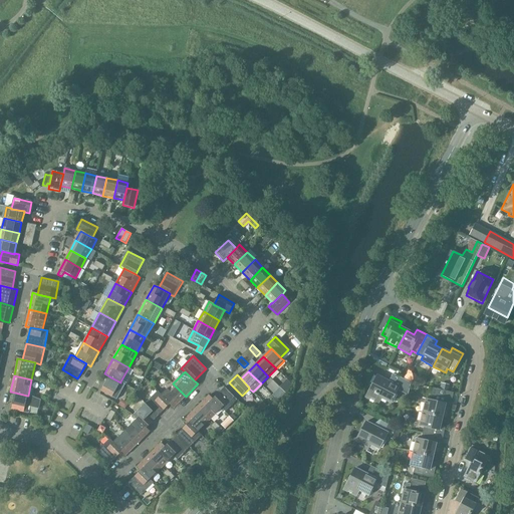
[(377,375),(366,397),(378,404),(380,398),(391,403),(399,387),(377,375)]
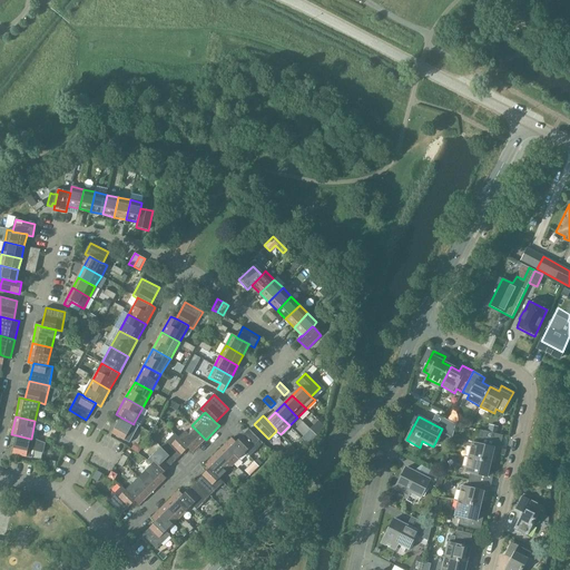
[(121,418),(112,433),(129,443),(139,426),(134,423),(134,424),(121,418)]
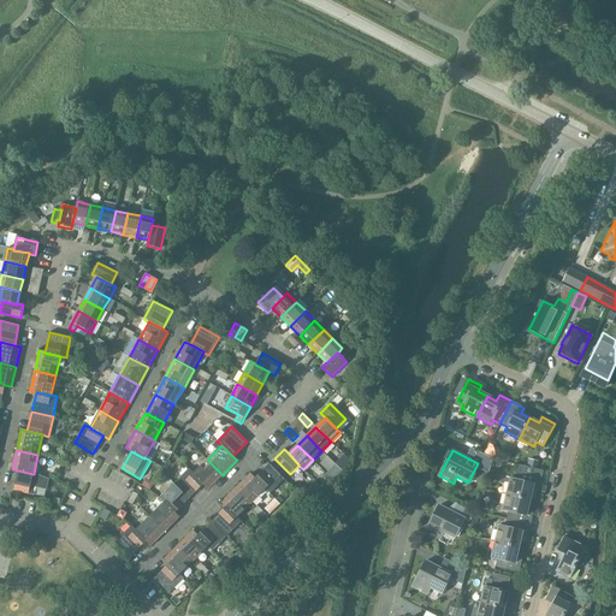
[(481,469),(489,474),(492,458),(479,451),(475,458),(484,463),(481,469)]
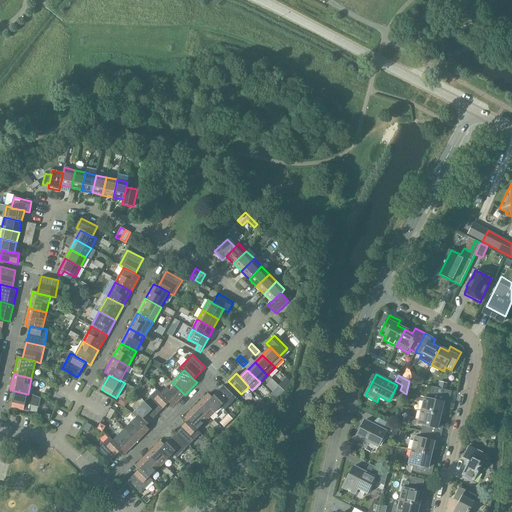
[(172,382),(160,394),(169,403),(173,407),(185,395),(172,382)]
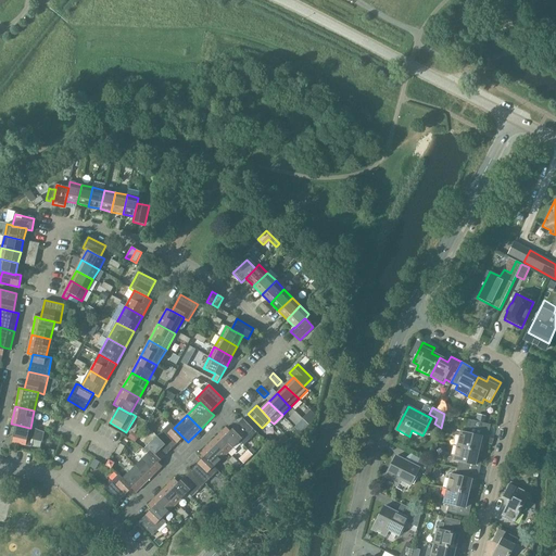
[(240,442),(239,442),(243,446),(256,432),(243,419),(230,431),(230,432),(240,442)]
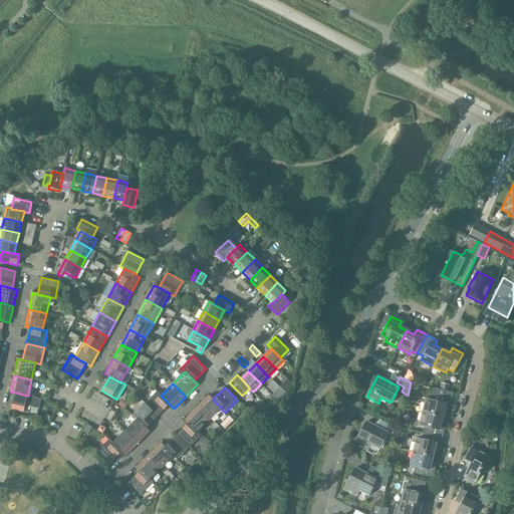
[(158,392),(146,404),(158,417),(170,405),(161,396),(158,392)]
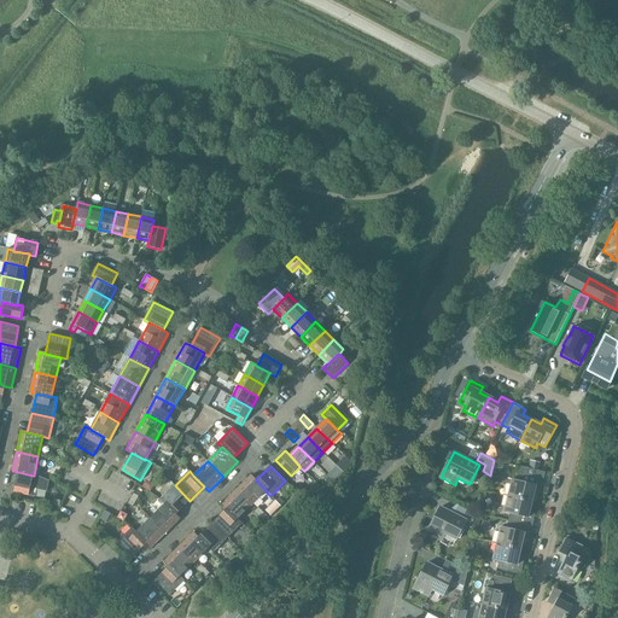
[(18,472),(13,493),(35,497),(40,477),(34,476),(33,476),(18,472)]
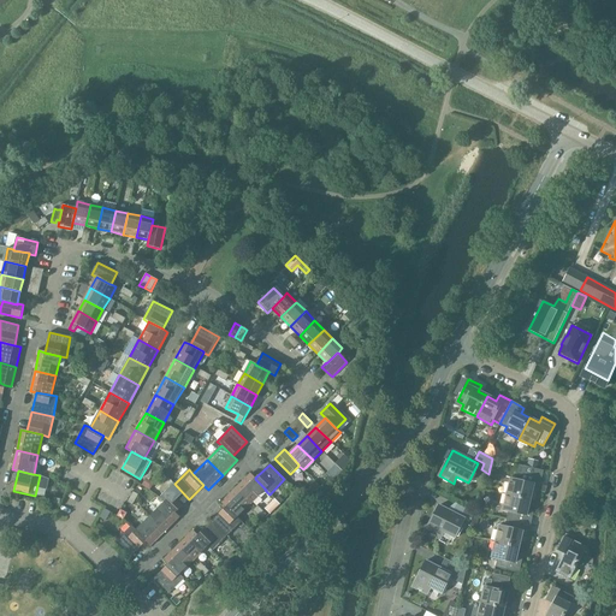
[(510,478),(507,495),(529,499),(532,490),(538,491),(542,478),(517,472),(515,479),(510,478)]
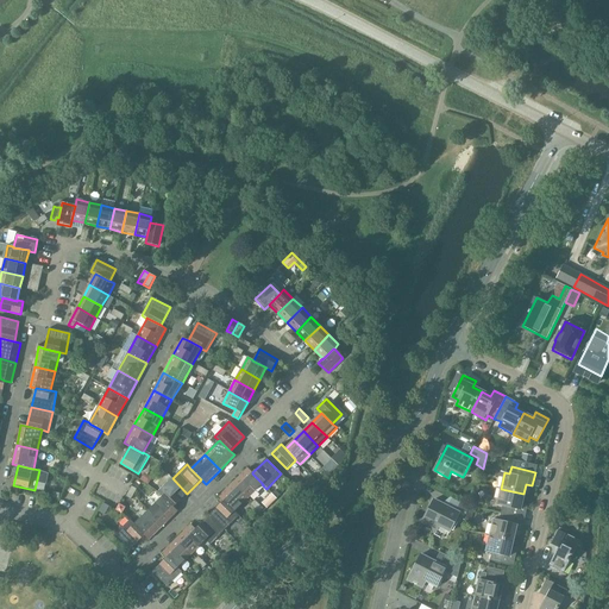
[(248,469),(233,483),(249,498),(262,484),(263,484),(252,473),(252,472),(248,469)]
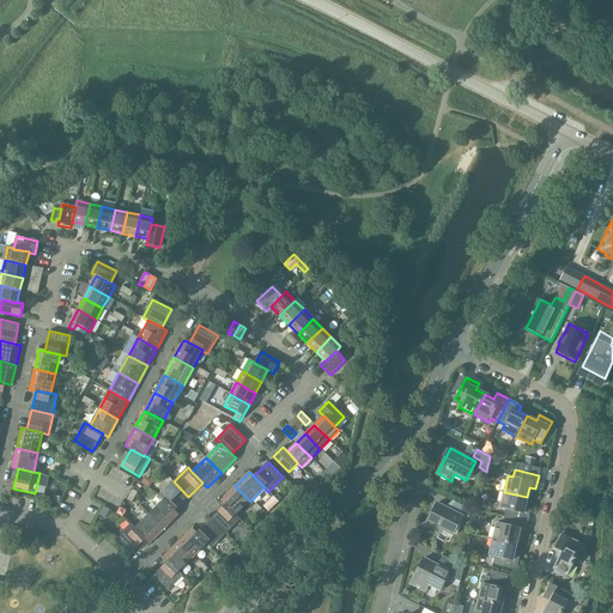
[(322,487),(314,479),(305,489),(314,497),(322,487)]
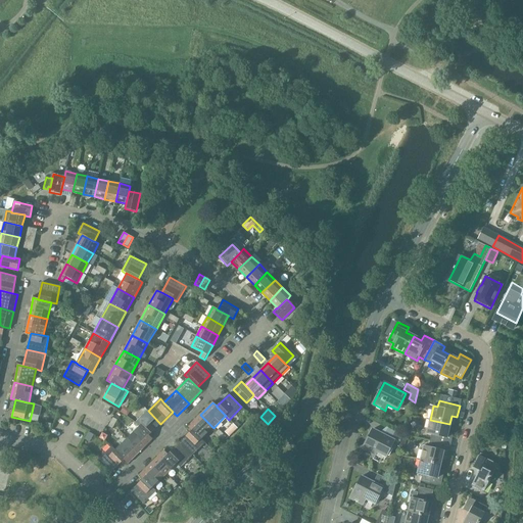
[(135,423),(139,427),(139,426),(148,435),(160,424),(148,411),(135,423)]
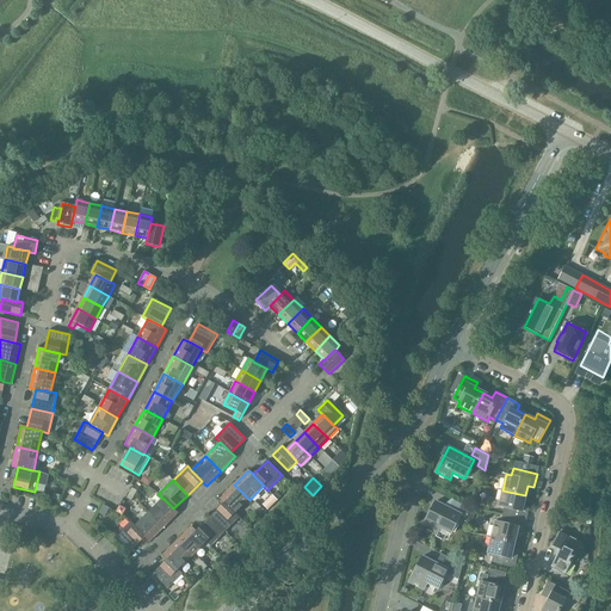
[(220,499),(223,504),(224,503),(235,513),(250,500),(234,485),(220,499)]
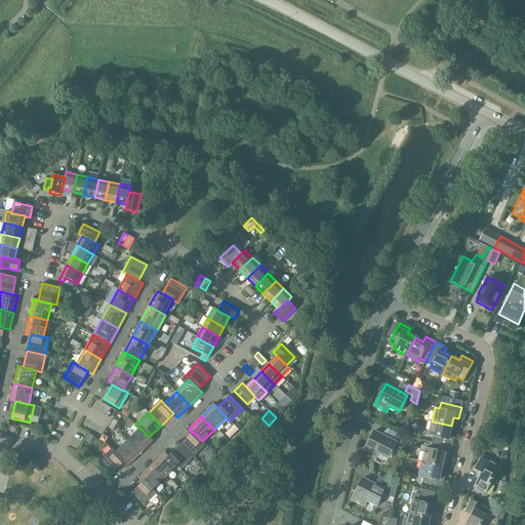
[(432,443),(452,447),(454,436),(449,435),(451,426),(432,421),(429,435),(433,436),(432,443)]
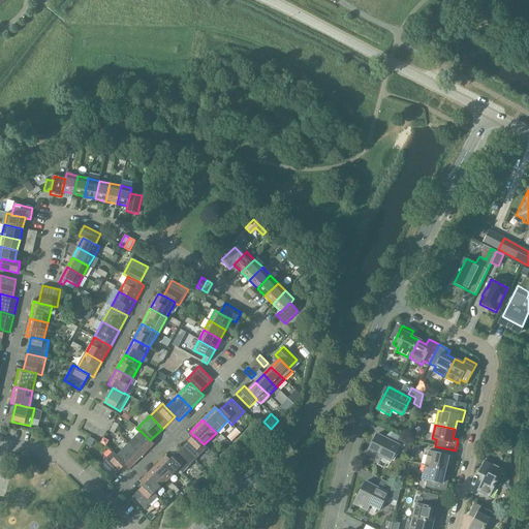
[(141,432),(128,443),(142,457),(154,444),(150,440),(141,431),(141,432)]
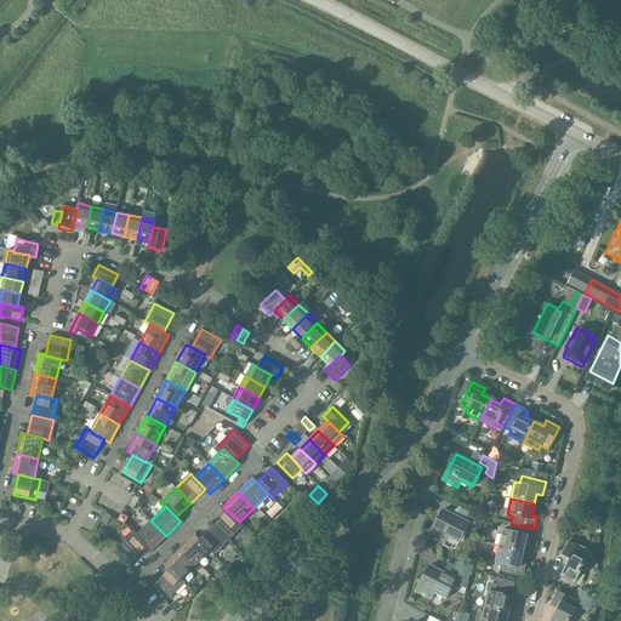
[(459,542),(468,523),(443,510),(429,536),(444,543),(448,536),(459,542)]
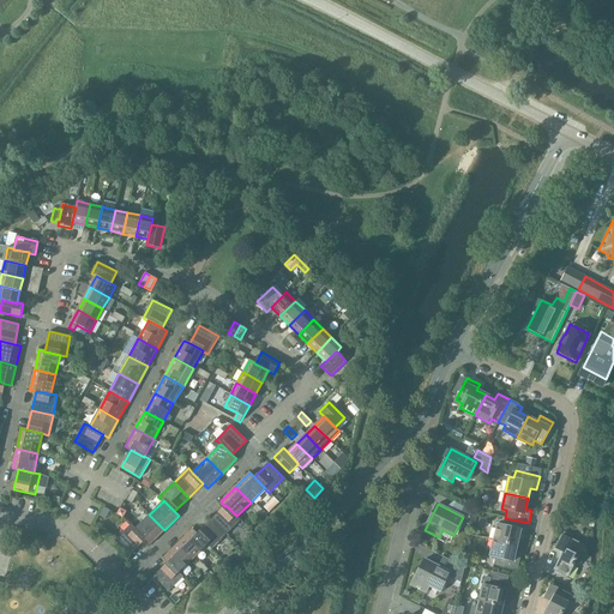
[(224,506),(211,519),(226,535),(241,521),(236,516),(226,505),(224,506)]
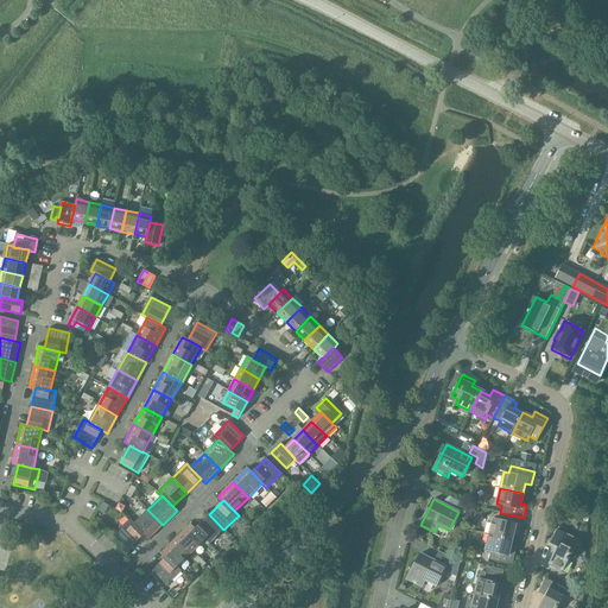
[(473,507),(460,500),(456,507),(466,512),(462,518),(469,523),(473,507)]
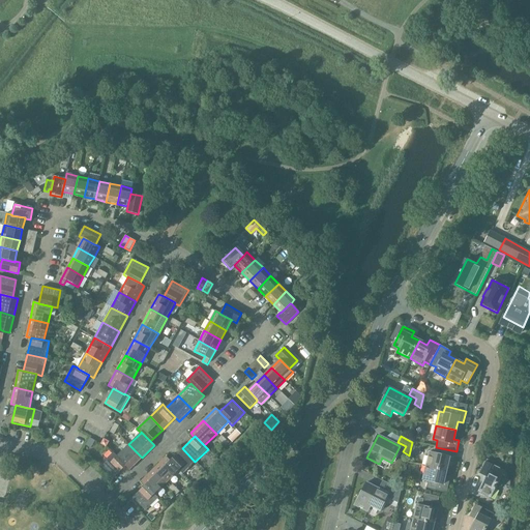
[(128,444),(117,457),(116,457),(125,466),(129,470),(142,458),(128,444)]
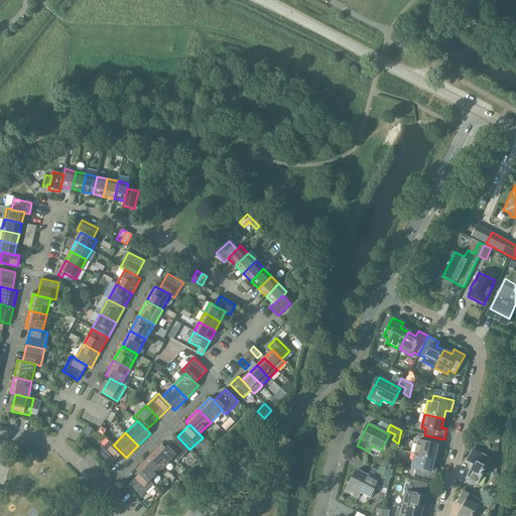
[(418,440),(415,454),(434,459),(436,449),(441,452),(444,439),(424,435),(422,441),(418,440)]
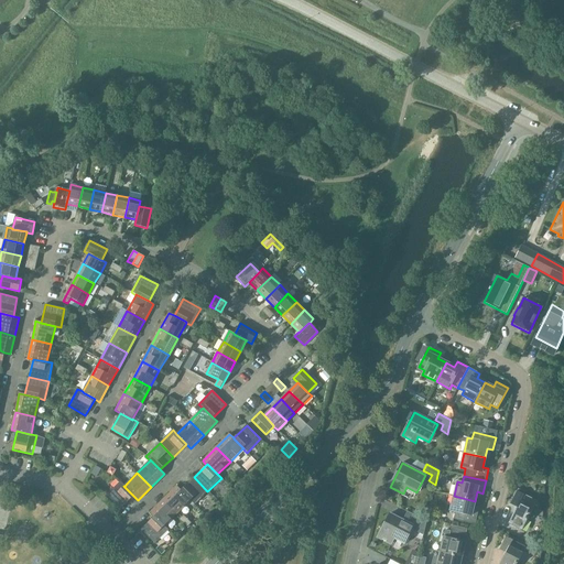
[(194,477),(181,490),(191,500),(194,505),(207,491),(194,477)]
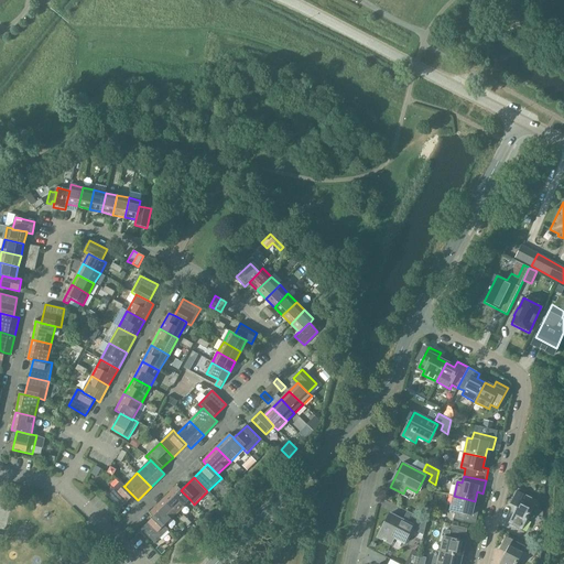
[(123,486),(125,486),(120,481),(107,495),(120,509),(133,496),(123,486)]
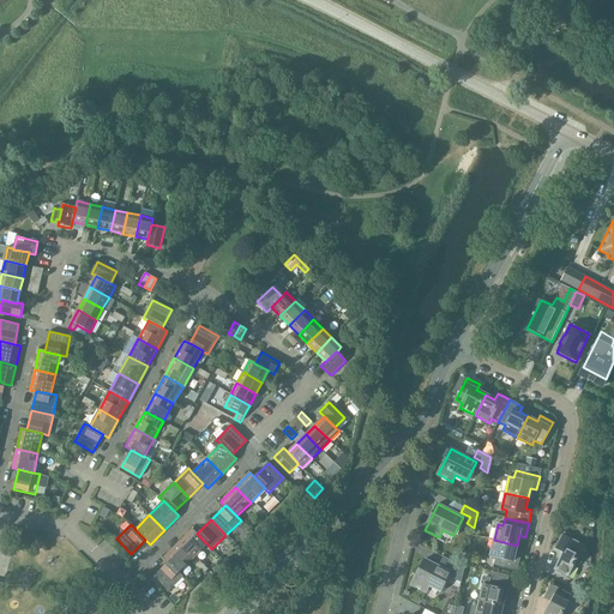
[(192,529),(178,543),(193,559),(208,545),(197,534),(192,529)]
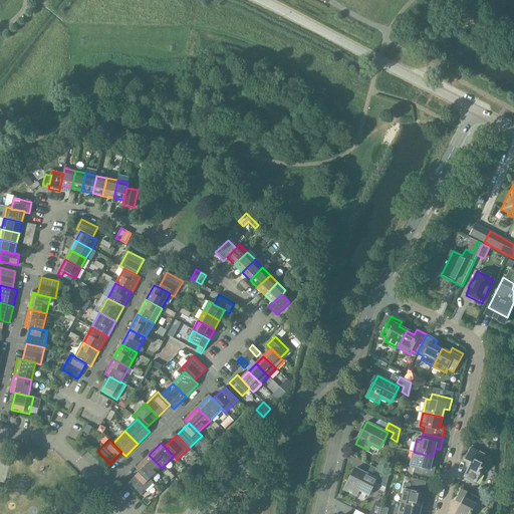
[(462,476),(476,483),(489,457),(471,448),(465,460),(469,462),(462,476)]
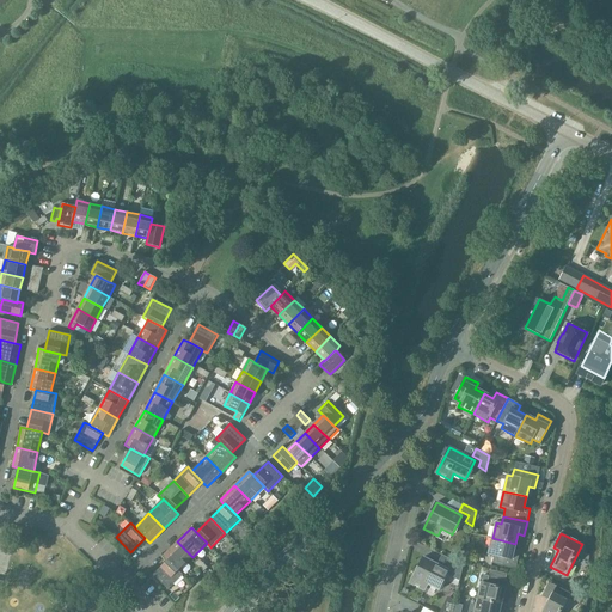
[(515,544),(493,538),(489,555),(494,556),(491,563),(515,569),(519,555),(513,554),(515,544)]
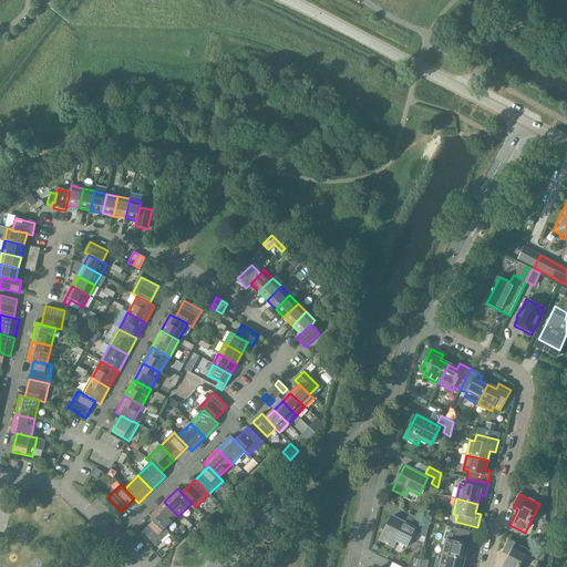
[(151,515),(155,519),(165,529),(165,528),(178,516),(164,502),(151,515)]
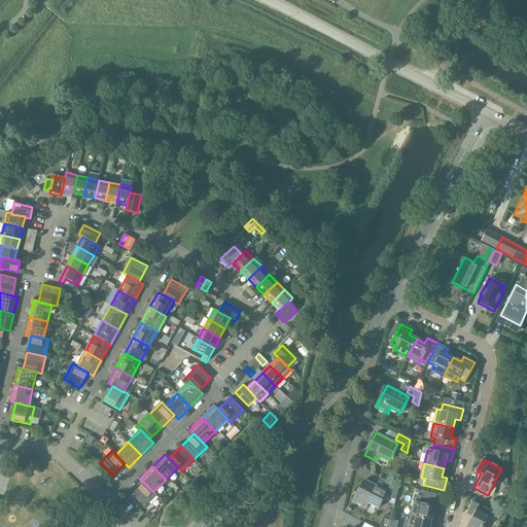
[(384,494),(389,497),(395,500),(398,487),(381,478),(377,485),(387,490),(384,494)]
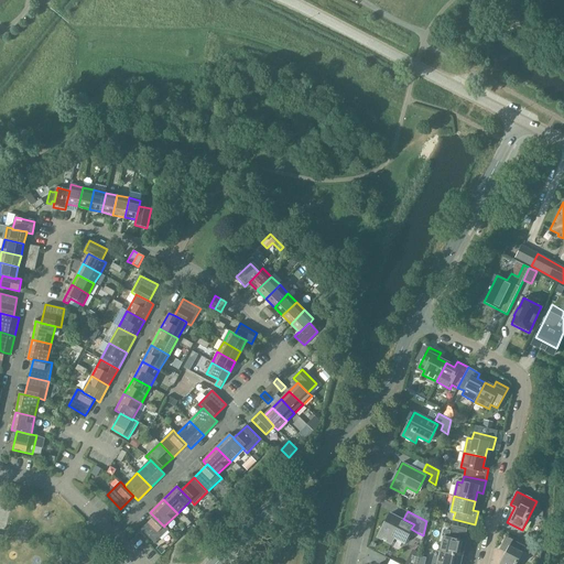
[(378,538),(391,544),(394,538),(404,543),(411,529),(413,525),(390,513),(378,538)]
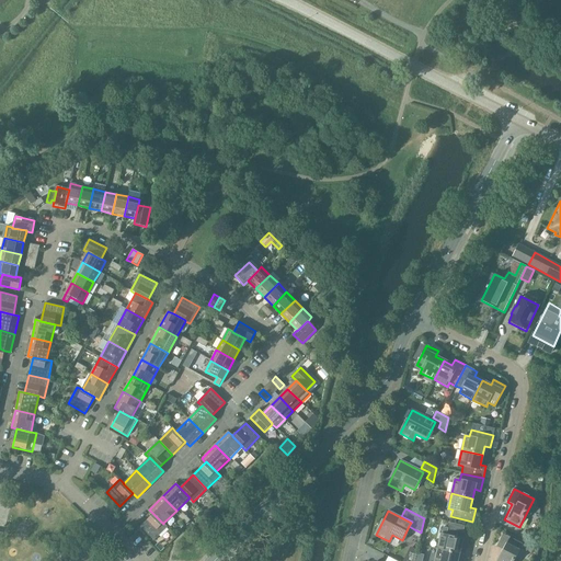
[(153,514),(140,527),(153,540),(168,527),(163,523),(163,524),(153,514)]
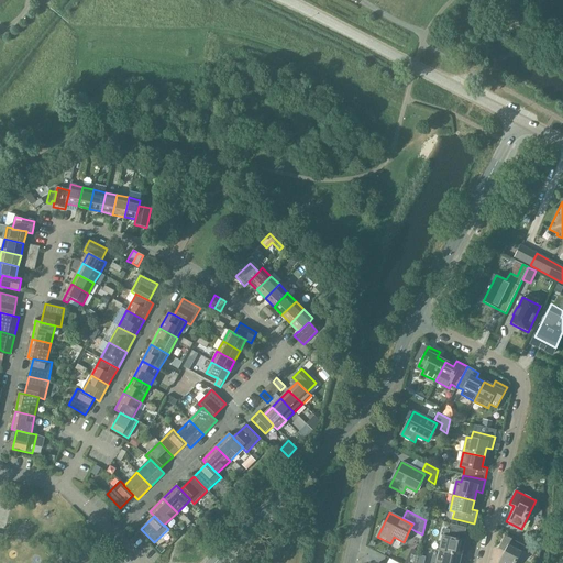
[(468,548),(472,536),(450,530),(448,537),(443,536),(440,551),(461,556),(463,547),(468,548)]
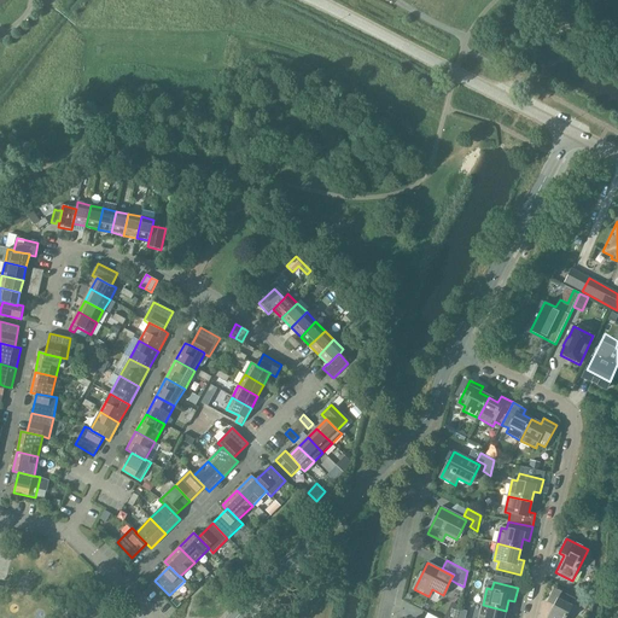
[(546,617),(565,617),(576,599),(554,588),(547,602),(552,605),(546,617)]
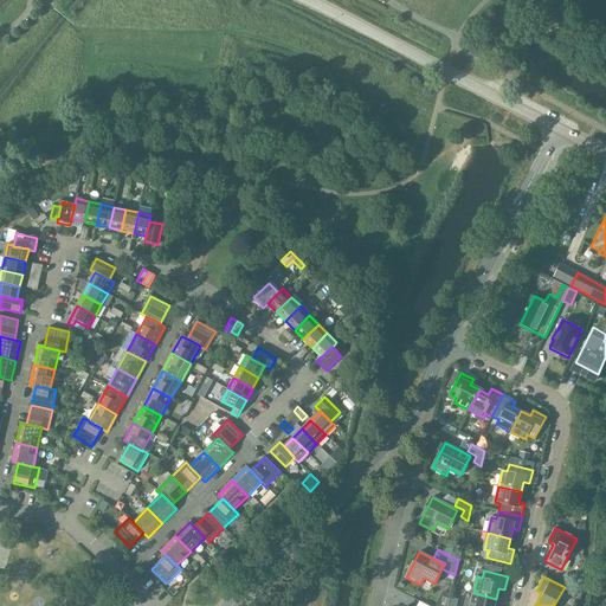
[(494,605),(496,599),(474,593),(470,605),(494,605)]
